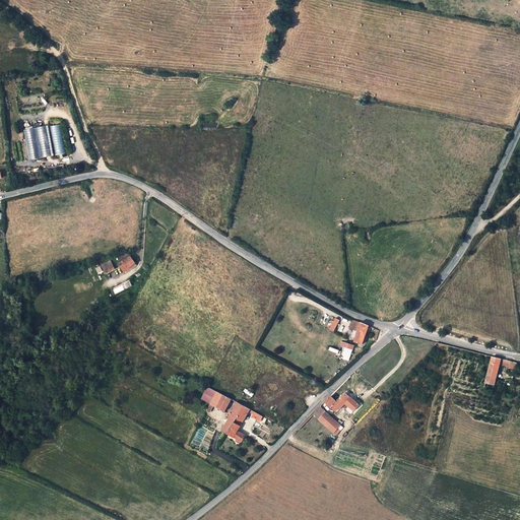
[(61,124),(49,126),(55,155),(67,153),(61,124)]
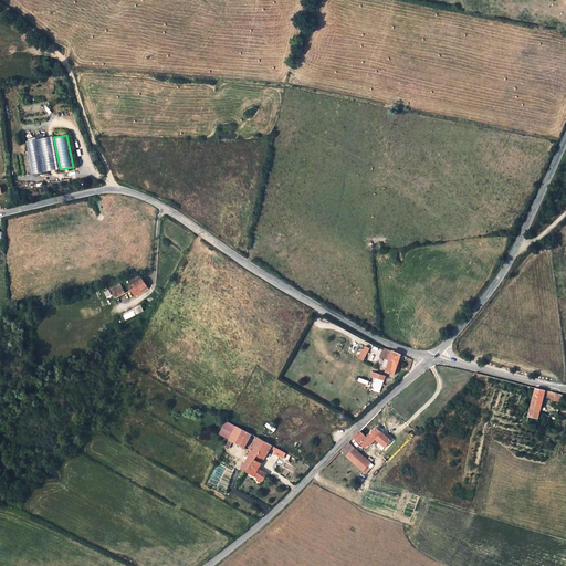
[(52,137),(27,142),(33,174),(59,169),(52,137)]
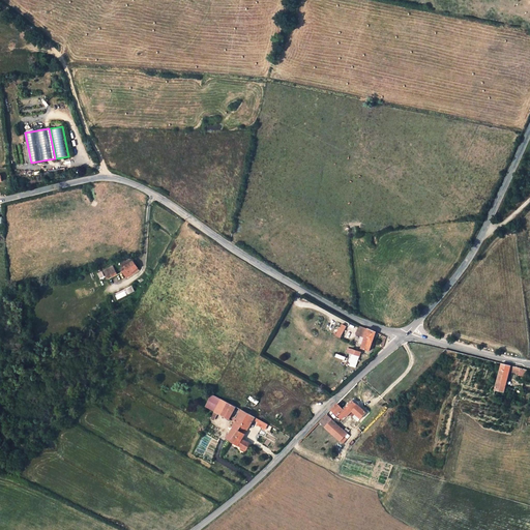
[(128,267),(124,269),(127,275),(131,272),(133,273),(140,268),(136,262),(135,263),(134,261),(127,265),(128,267)]
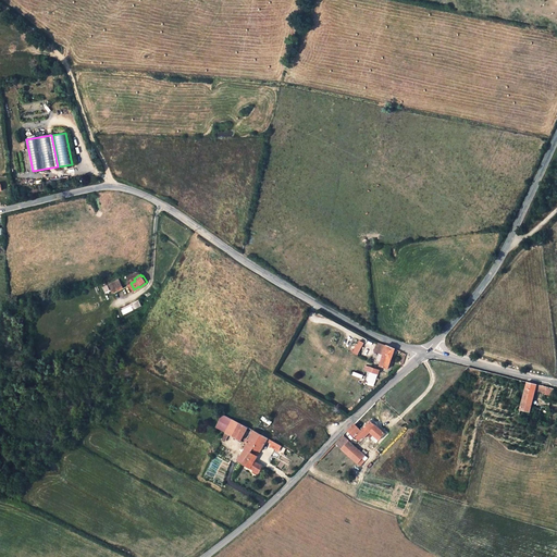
[(119,280),(110,284),(115,294),(124,289),(119,280)]
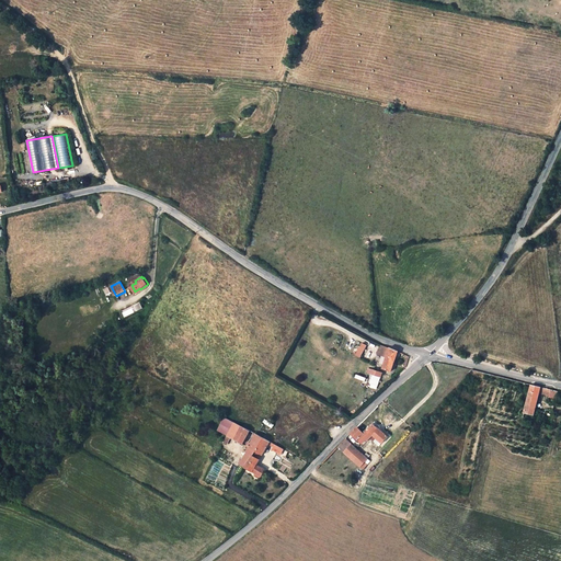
[(355,355),(359,356),(365,345),(362,343),(355,355)]
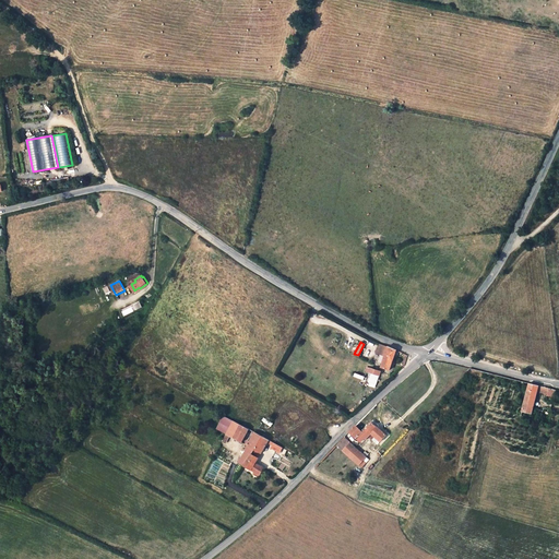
[(390,370),(396,351),(388,346),(388,348),(379,344),(376,354),(384,357),(381,368),(390,370)]
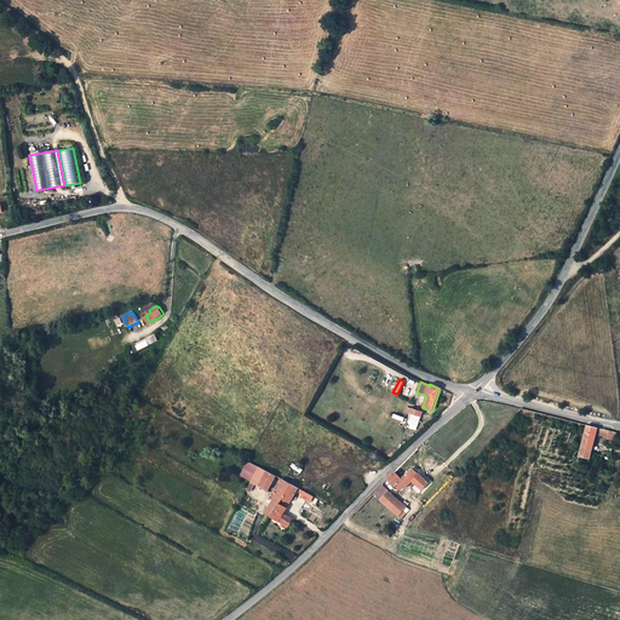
[(420,417),(423,412),(412,408),(406,429),(417,432),(420,417)]
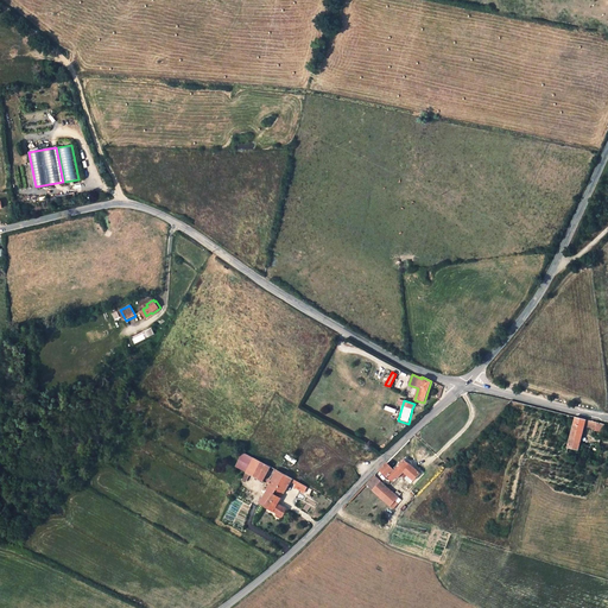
[(577,450),(584,419),(575,417),(568,448),(577,450)]
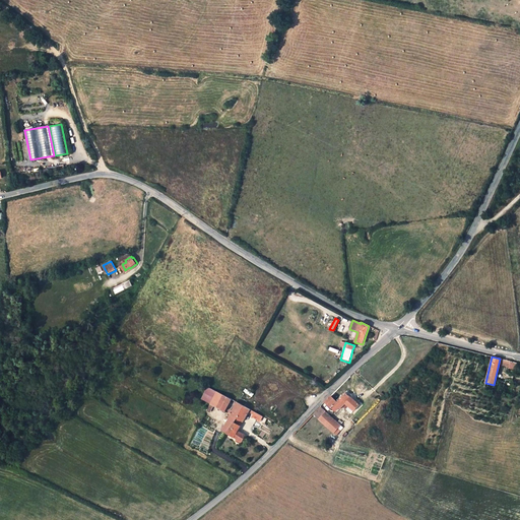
[(515,370),(517,363),(510,361),(509,368),(515,370)]
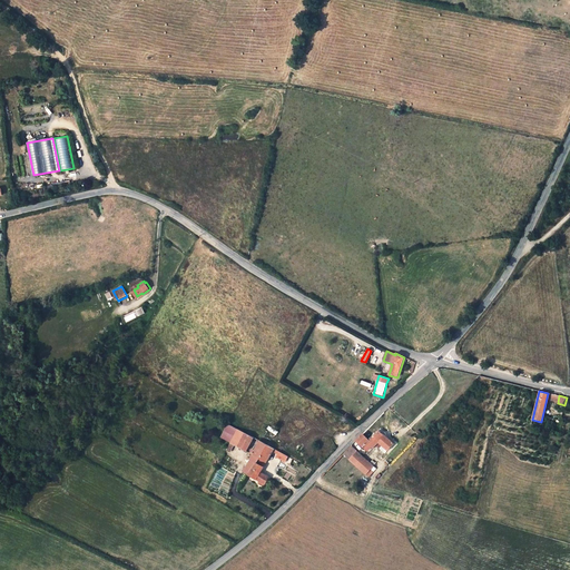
[(238,429),(227,448),(232,450),(235,444),(246,451),(254,436),(238,429)]
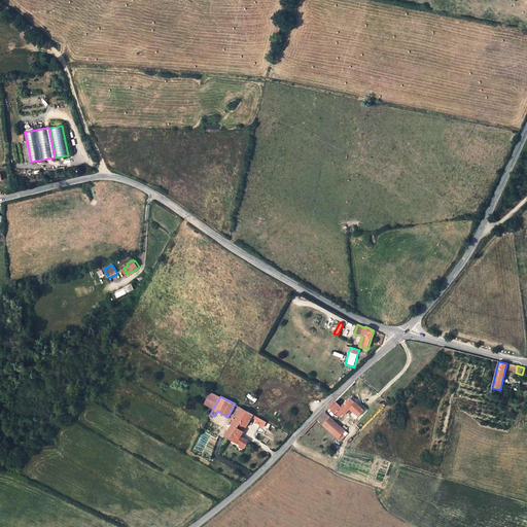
[(353,417),(356,419),(364,411),(350,397),(341,407),(336,401),(330,407),(340,416),(348,408),(350,410),(351,409),(356,414),(353,417)]
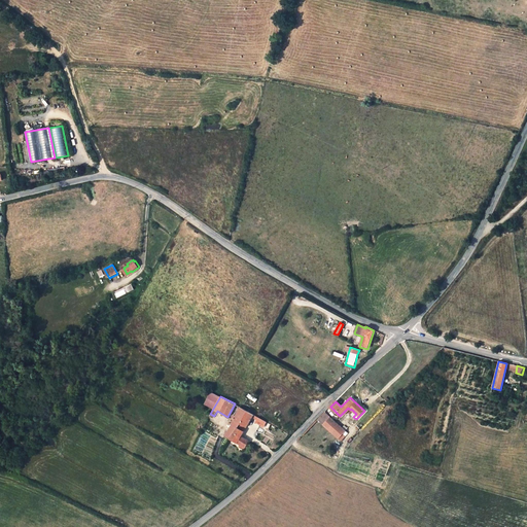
[(225,435),(230,437),(236,428),(237,427),(240,423),(247,411),(240,407),(234,420),(232,424),(227,431),(225,435)]
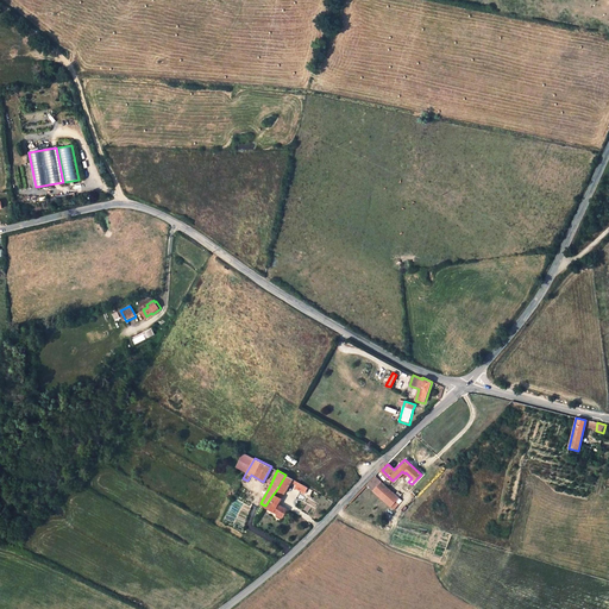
[(261,497),(263,498),(268,490),(270,485),(277,470),(270,481),(269,479),(267,484),(268,487),(261,497)]
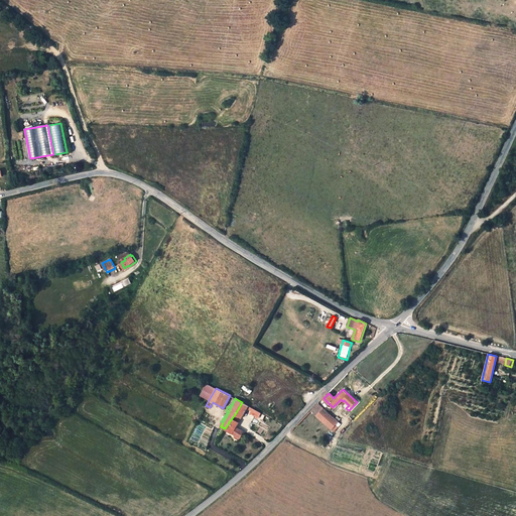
[(235,414),(241,418),(246,409),(248,405),(242,402),(235,414)]
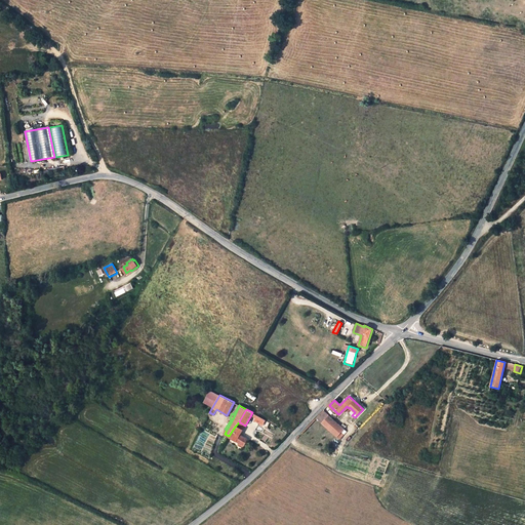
[(317,417),(322,422),(329,414),(324,410),(317,417)]
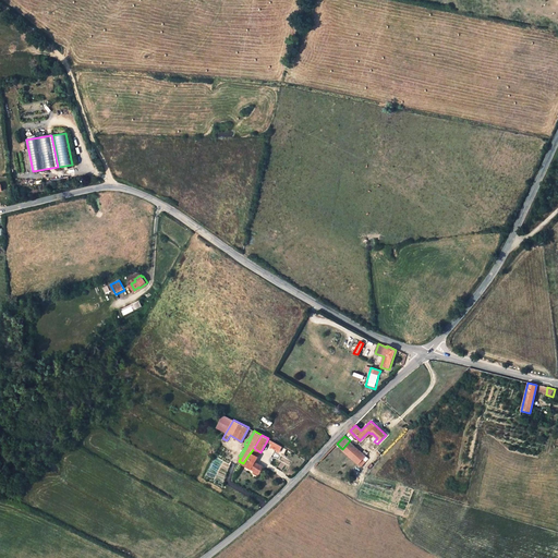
[(350,440),(342,449),(359,464),(366,456),(362,452),(350,440)]
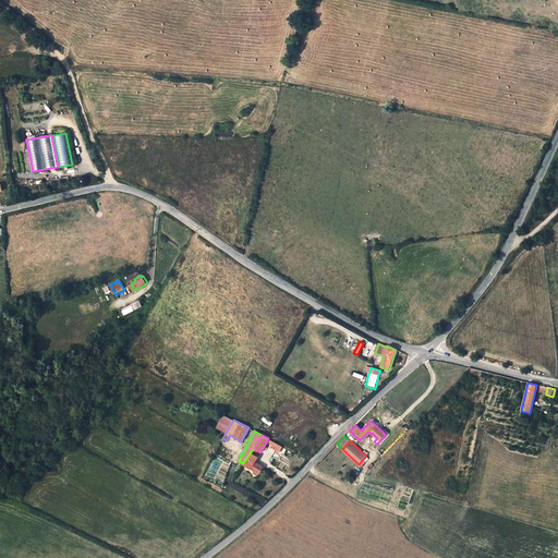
[(281,446),(273,441),(271,445),(270,447),(278,451),(281,446)]
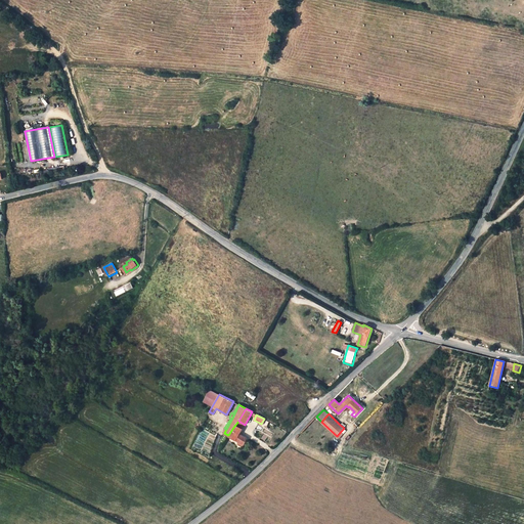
[(234,426),(228,435),(238,441),(243,443),(244,444),(247,438),(239,434),(243,429),(235,425),(234,426)]
